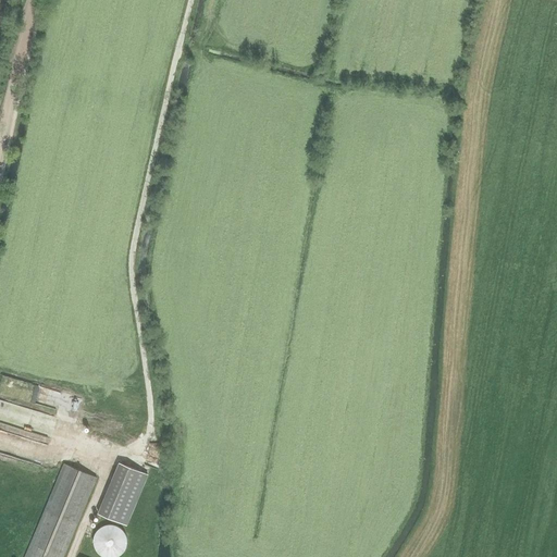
[(16,405),(12,418),(31,424),(35,411),(16,405)]
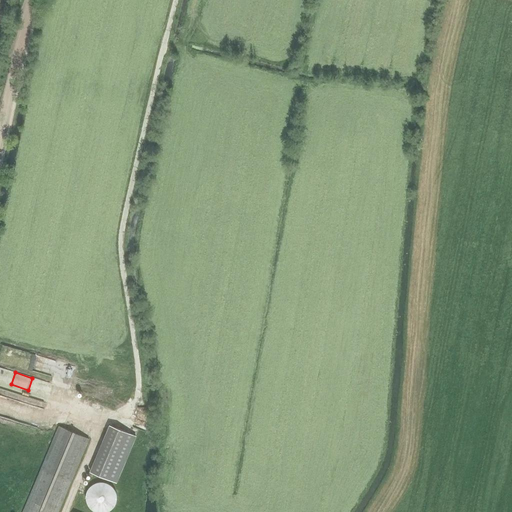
[(74,401),(72,406),(105,417),(106,412),(74,401)]
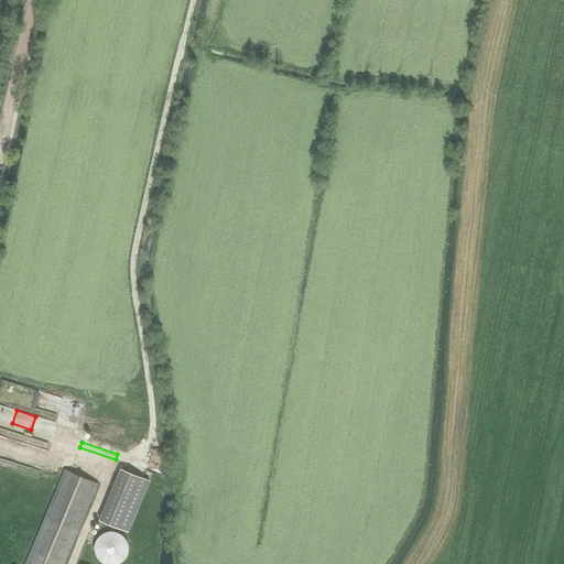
[(64,563),(98,484),(65,469),(25,563),(64,563)]
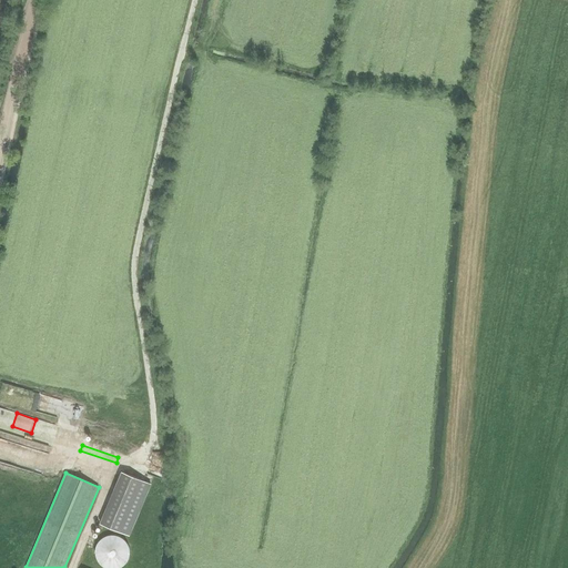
[(105,505),(99,523),(129,535),(137,517),(105,505)]
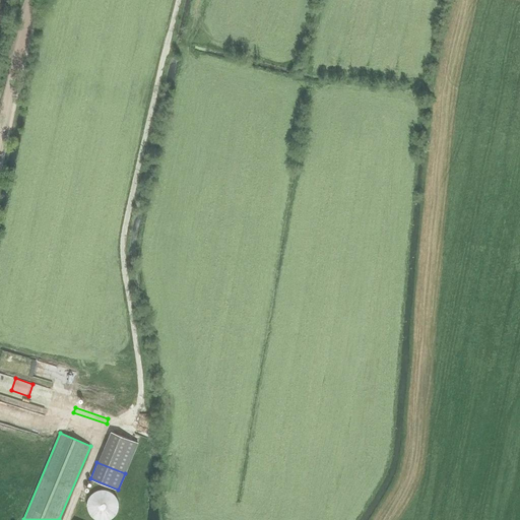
[(96,519),(98,519),(121,515),(117,499),(108,501),(107,498),(104,498),(105,506),(94,508),(96,519)]
